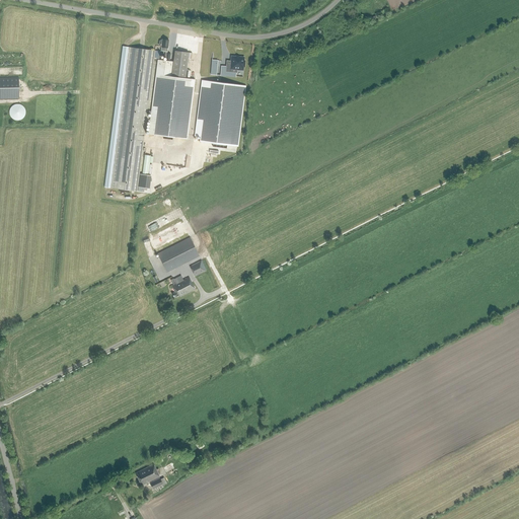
[(161,47),(161,48),(161,52),(165,52),(164,58),(166,58),(166,60),(170,60),(170,55),(166,54),(167,52),(168,41),(162,40),(162,41),(161,41),(159,42),(159,46),(160,47),(161,47)]
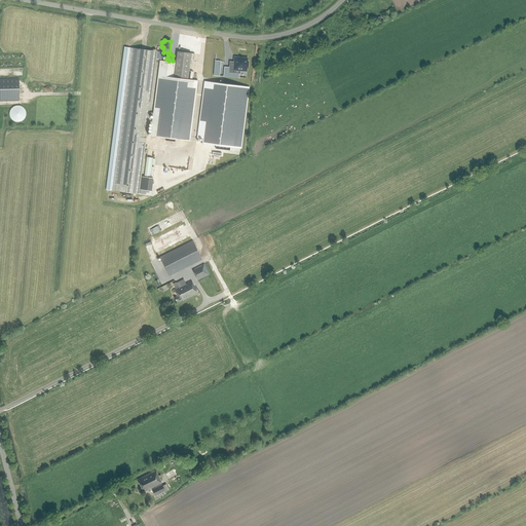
[(124,47),(106,190),(112,191),(121,192),(129,193),(139,194),(157,51),(130,48),(124,47)]
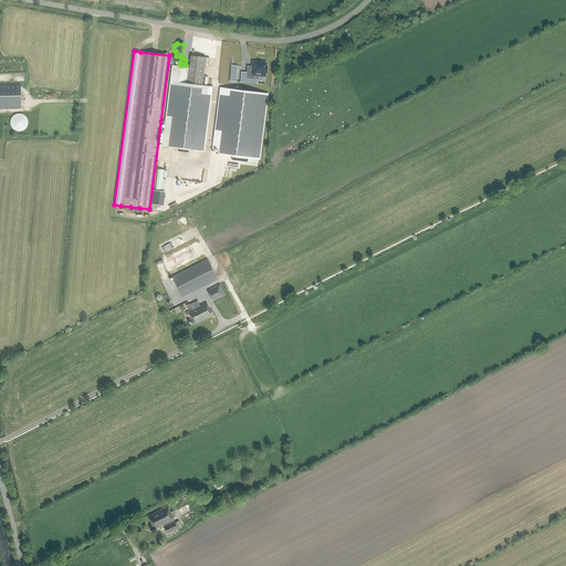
[(206,58),(190,55),(187,83),(202,85),(206,58)]
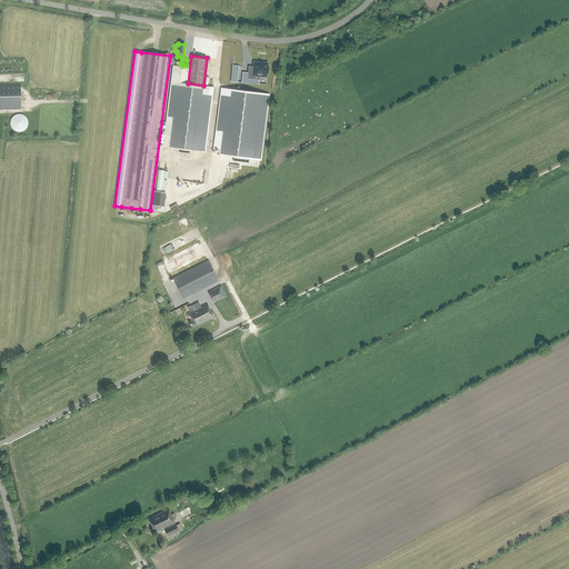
[(249,67),(248,79),(259,79),(260,76),(266,77),(266,72),(267,72),(268,68),(267,67),(267,63),(255,62),(253,68),(249,67)]
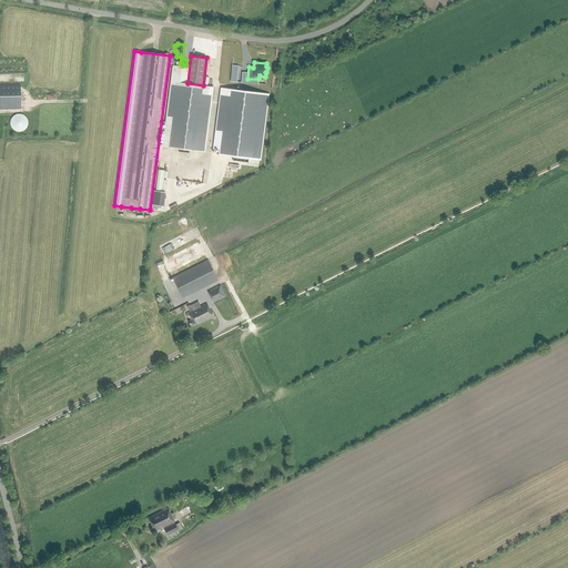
[(173,66),(162,148),(205,153),(213,88),(188,84),(190,68),(173,66)]
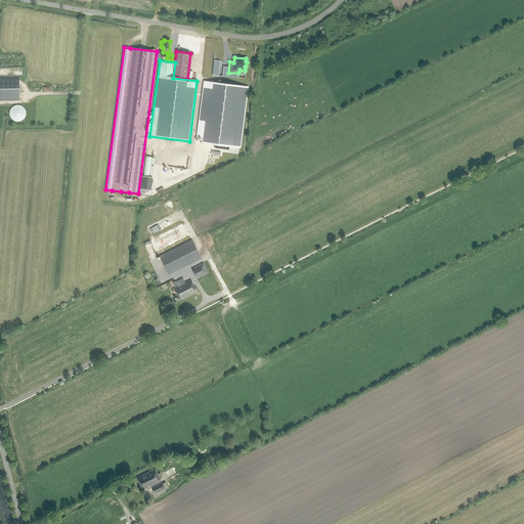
[(19,78),(0,78),(0,99),(19,99),(19,78)]
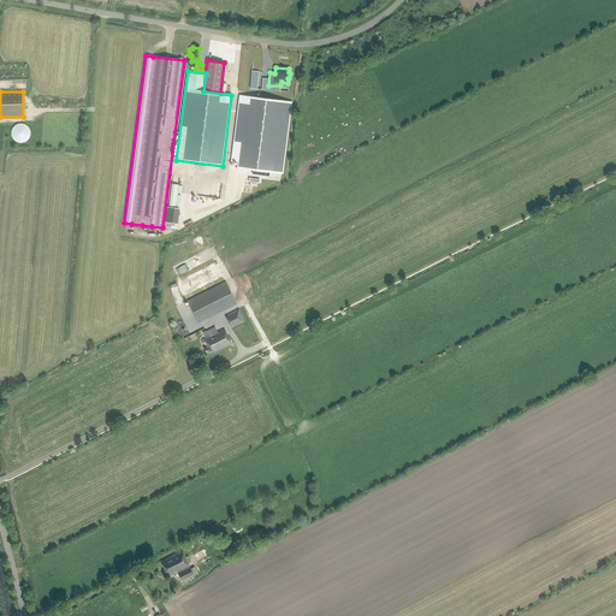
[(253,175),(268,176),(270,172),(283,175),(291,102),(240,95),(231,161),(237,163),(237,169),(253,171),(253,175)]
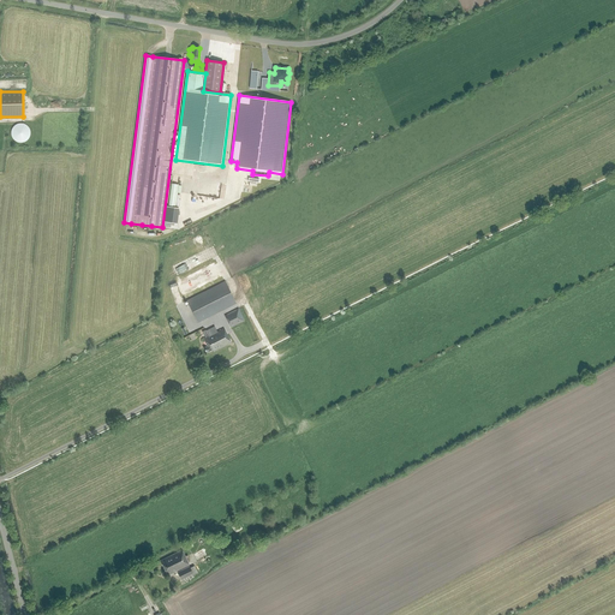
[(30,136),(30,135),(30,132),(30,131),(30,130),(29,129),(28,127),(27,126),(25,125),(24,124),(23,124),(22,124),(21,124),(18,124),(17,124),(16,125),(15,126),(13,127),(12,129),(12,130),(11,132),(11,133),(11,135),(12,136),(12,138),(13,139),(15,141),(16,141),(17,142),(18,142),(19,143),(21,143),(23,143),(24,142),(25,142),(27,141),(28,139),(29,138),(29,137),(30,136)]
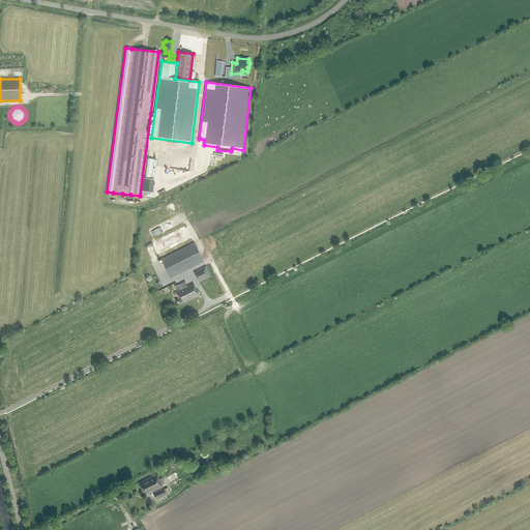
[(148,157),(146,178),(152,178),(154,166),(156,166),(157,158),(148,157)]
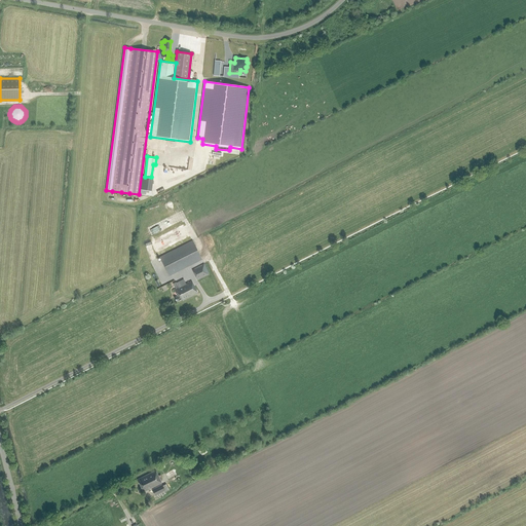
[(168,276),(201,260),(192,240),(159,257),(168,276)]
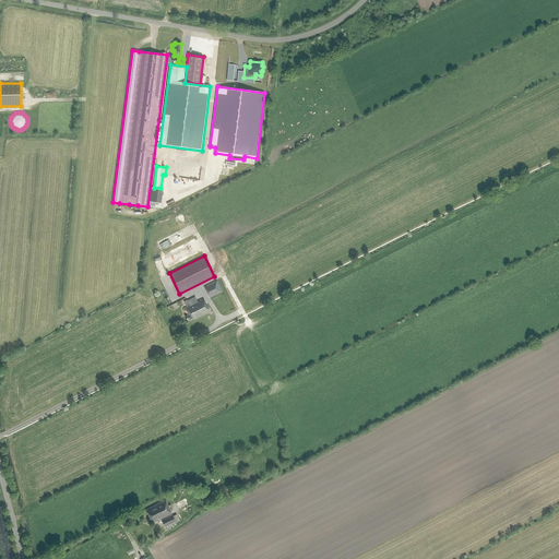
[(158,270),(165,268),(161,258),(155,260),(158,270)]
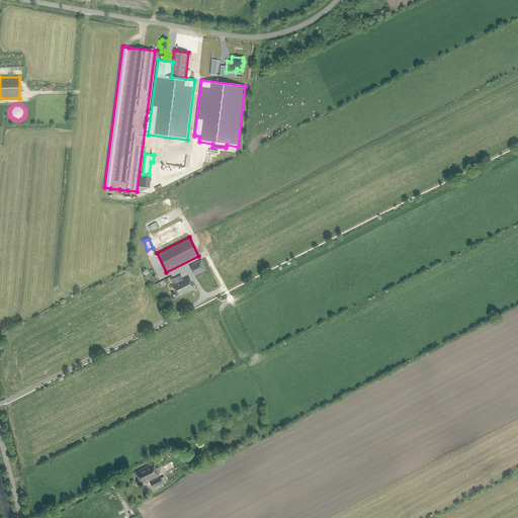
[(189,266),(194,276),(205,270),(200,260),(189,266)]
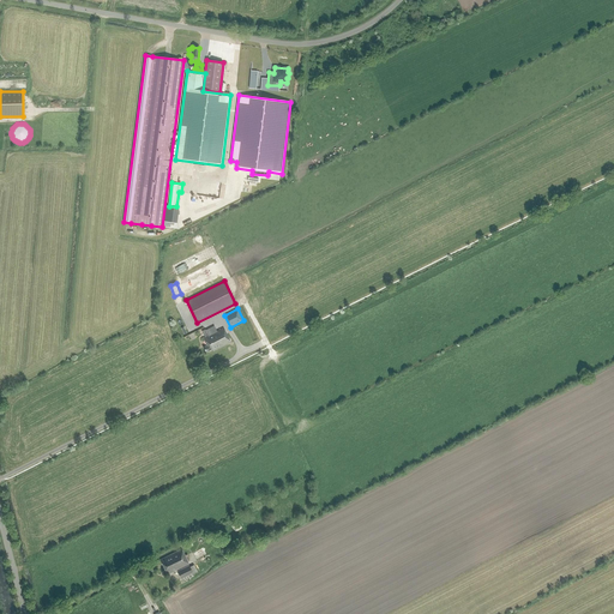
[(214,351),(230,342),(223,329),(217,331),(215,326),(205,331),(205,330),(202,331),(205,337),(203,338),(206,345),(204,348),(206,353),(212,350),(214,351)]
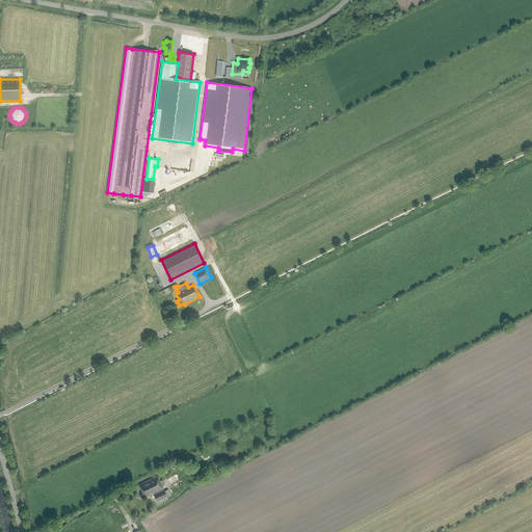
[(160,482),(157,477),(139,485),(145,499),(163,489),(163,487),(164,486),(163,482),(162,481),(160,482)]
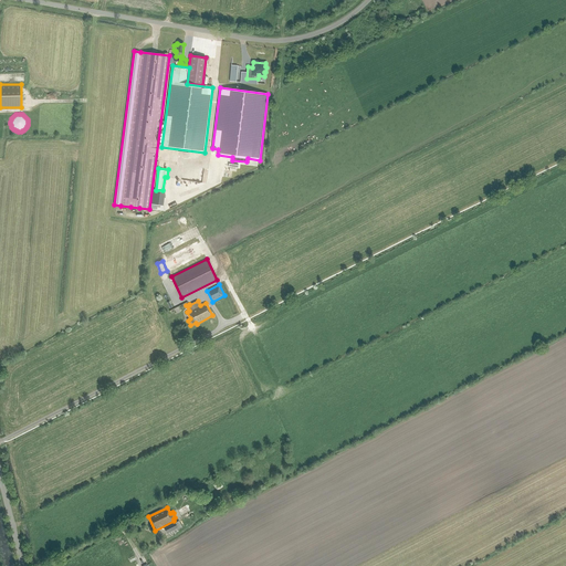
[(178,528),(175,522),(164,527),(167,534),(178,528)]
